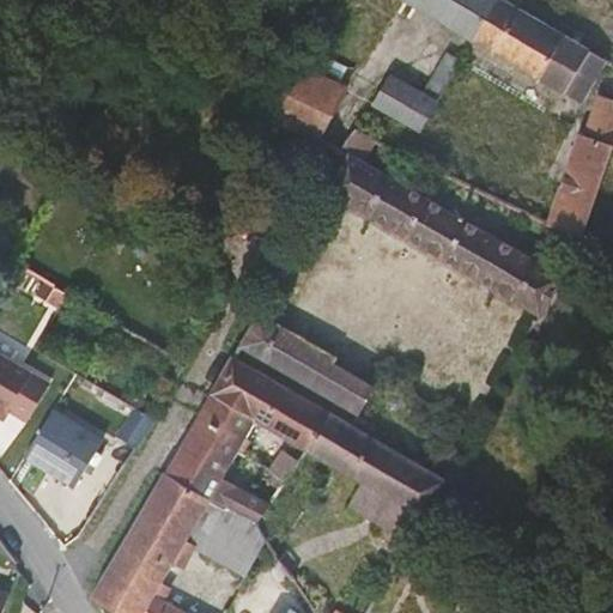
[(406,0),(462,32),(534,76),(564,93),(577,71),(592,80),(605,59),(517,8),(522,0),(406,0)]
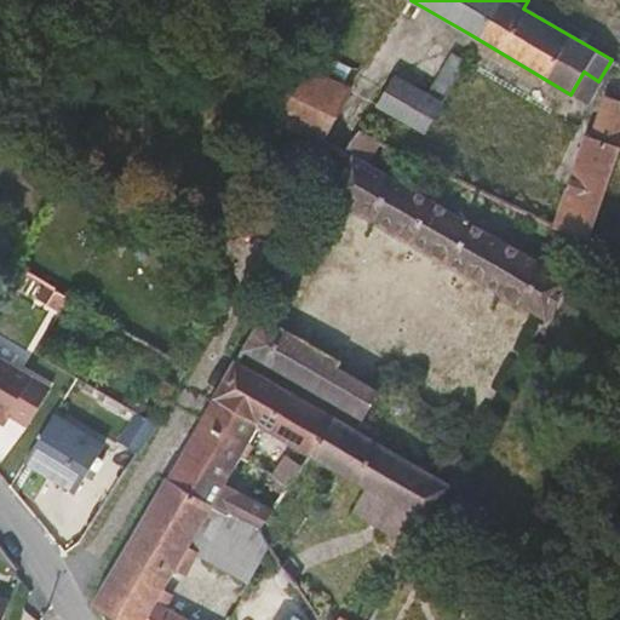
[(342,58),(314,46),(303,67),(331,79),(342,58)]
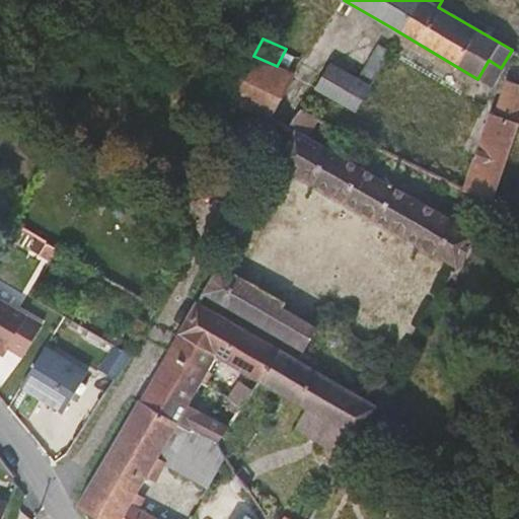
[(378,44),(361,75),(373,82),(390,52),(378,44)]
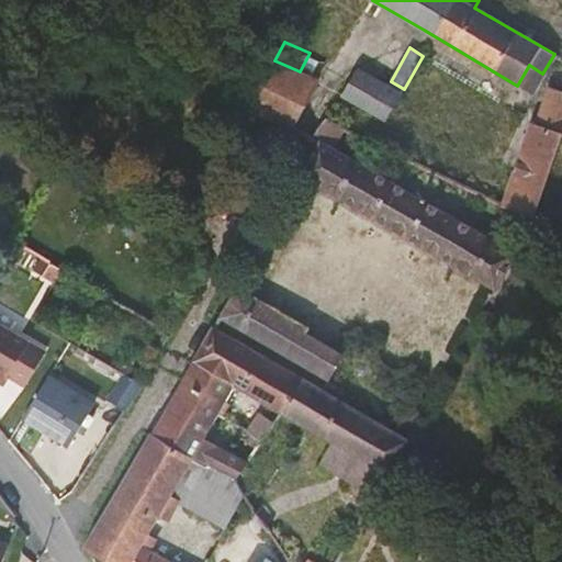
[(300,71),(274,60),(248,108),(292,130),(318,81),(300,71)]
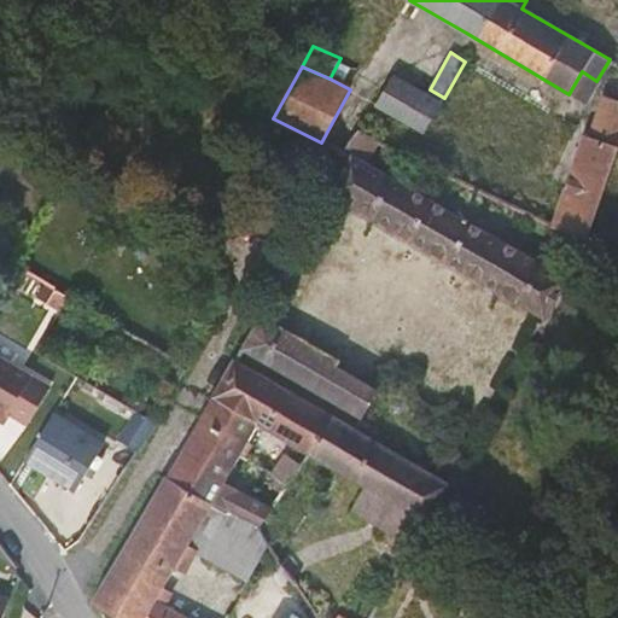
[(596,81),(582,71),(569,94),(584,103),(596,81)]
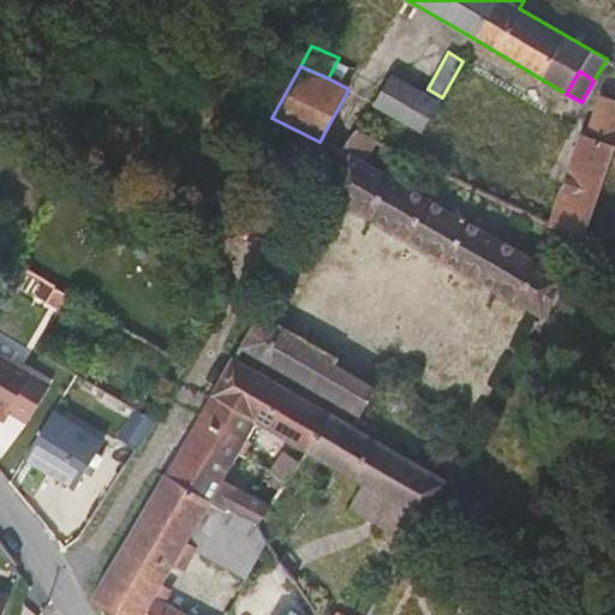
[(396,115),(412,90),(392,78),(377,101),(374,103),(396,115)]
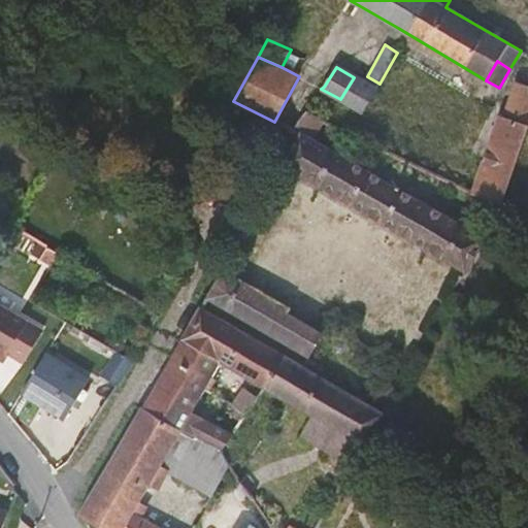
[(380,84),(366,75),(362,83),(354,77),(340,99),(363,111),(380,84)]
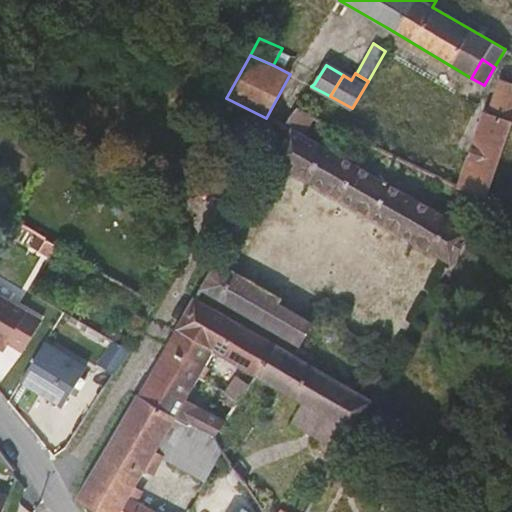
[(503,150),(511,125),(511,84),(501,80),(490,113),(486,112),(476,140),(503,150)]
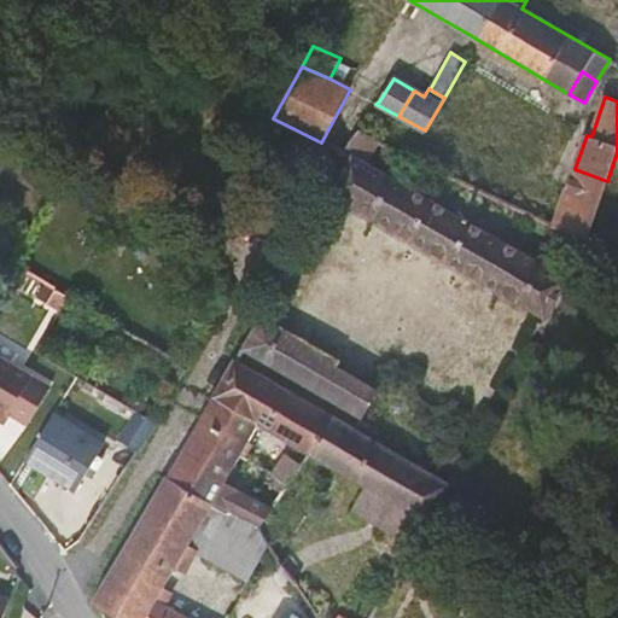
[(365,162),(378,140),(359,130),(350,139),(344,150),(342,155),(347,157),(350,159),(331,193),(322,209),(337,215),(344,202),(544,318),(566,279),(365,162)]
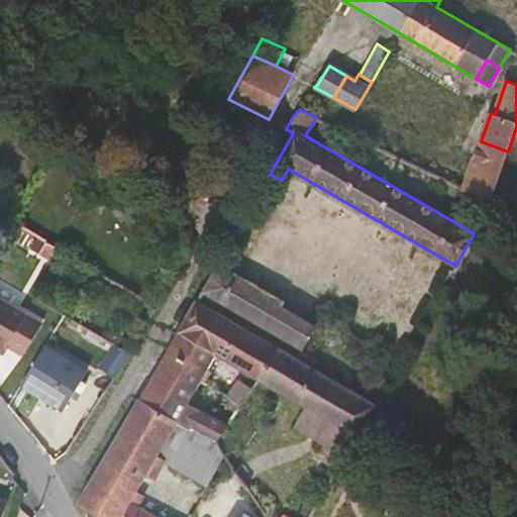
[(491,201),(508,151),(481,141),(463,189),(491,201)]
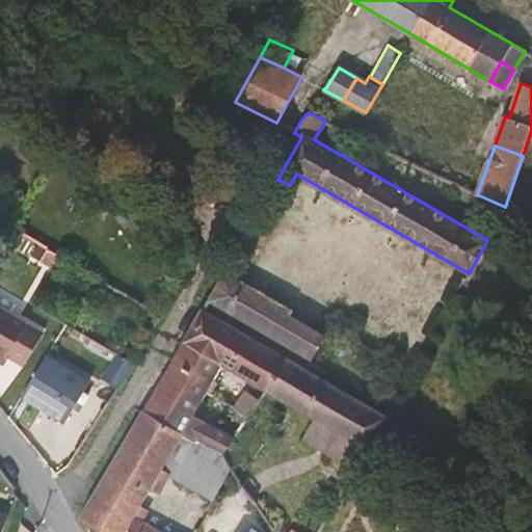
[(41,260),(49,247),(40,242),(32,255),(41,260)]
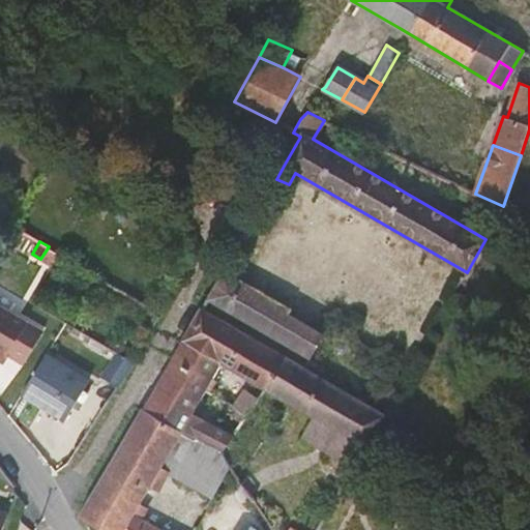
[(53,266),(60,253),(49,246),(40,259),(53,266)]
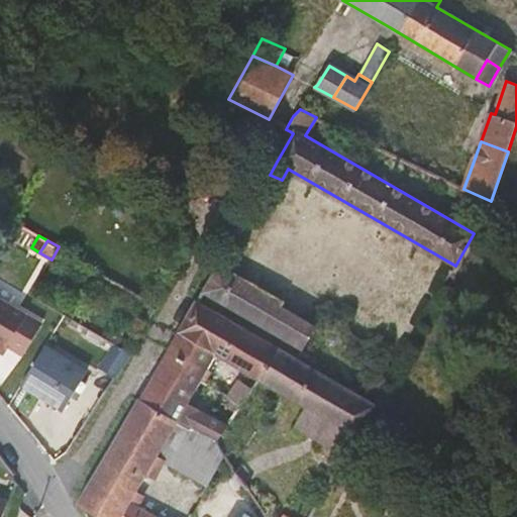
[(284,302),(218,265),(202,292),(302,349),(315,327),(281,307),(284,302)]
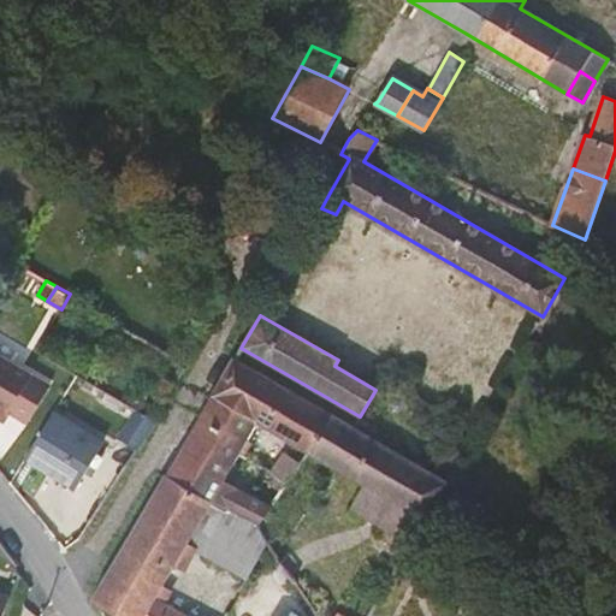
[(0,355),(0,418),(4,421),(10,412),(27,422),(49,385),(0,355)]
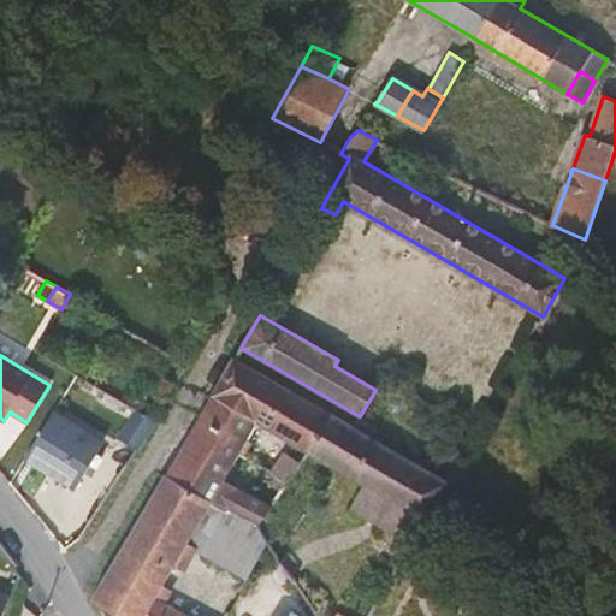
[(258,421),(309,452),(332,415),(235,359),(202,413),(248,439),(258,421)]
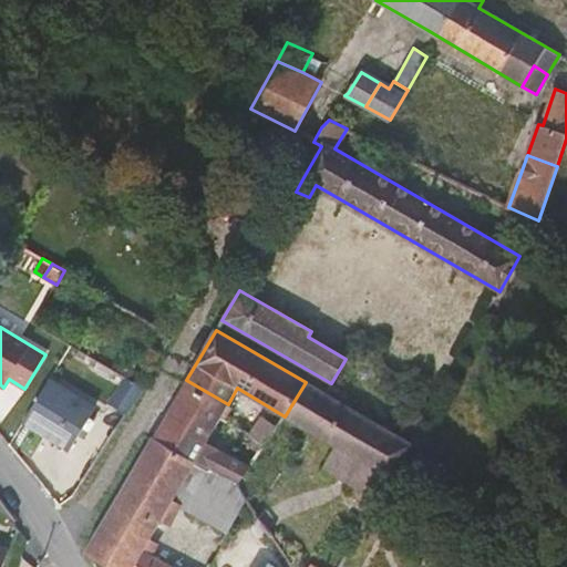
[(144,366),(153,370),(162,354),(153,349),(144,366)]
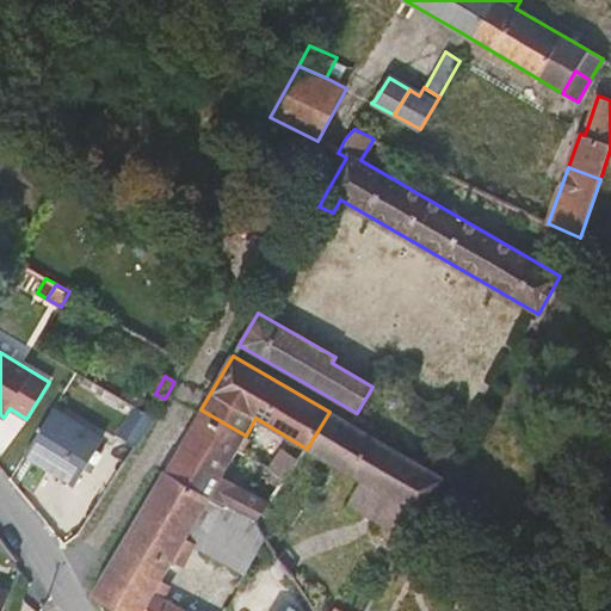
[(137,445),(155,418),(136,407),(118,434),(137,445)]
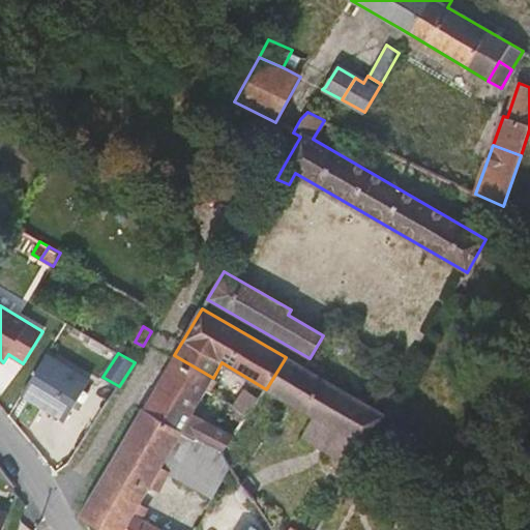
[(46,355),(23,393),(66,419),(89,381),(46,355)]
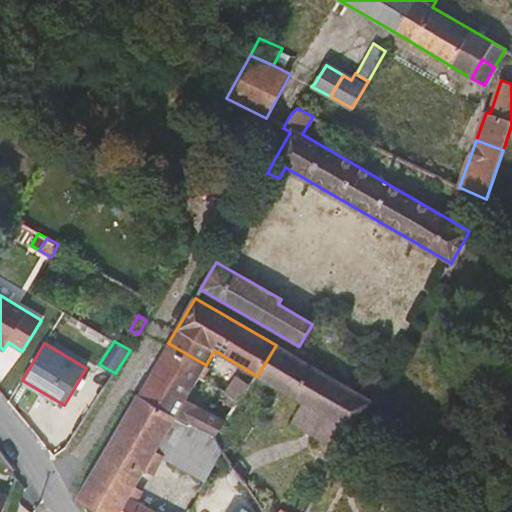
[(206,365),(168,343),(144,385),(138,396),(176,416),(214,436),(225,421),(186,399),(199,376),(206,365)]
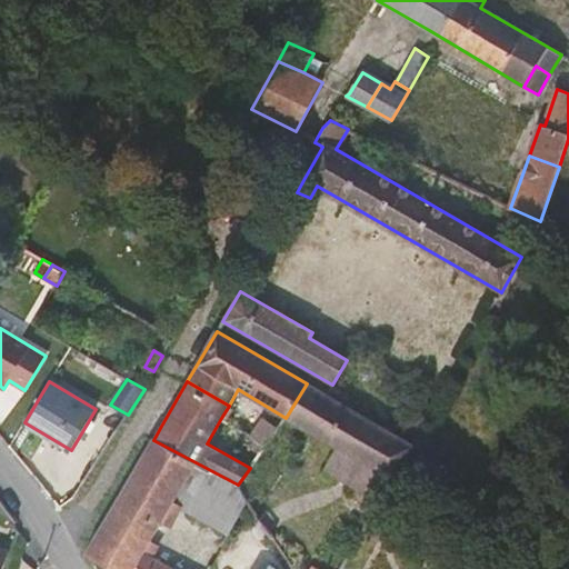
[(413,445),(307,383),(286,418),(337,448),(369,466),(356,489),(358,490),(360,488),(382,500),(393,480),(413,445)]
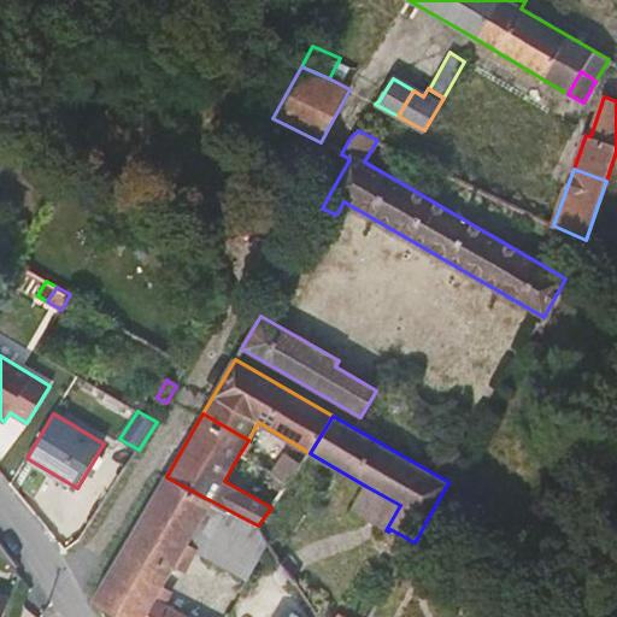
[(252,442),(248,440),(240,453),(245,456),(252,442)]
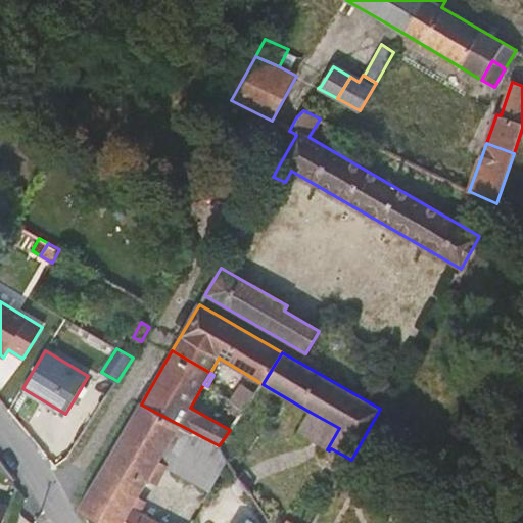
[(230,401),(244,411),(255,394),(243,385),(230,401)]
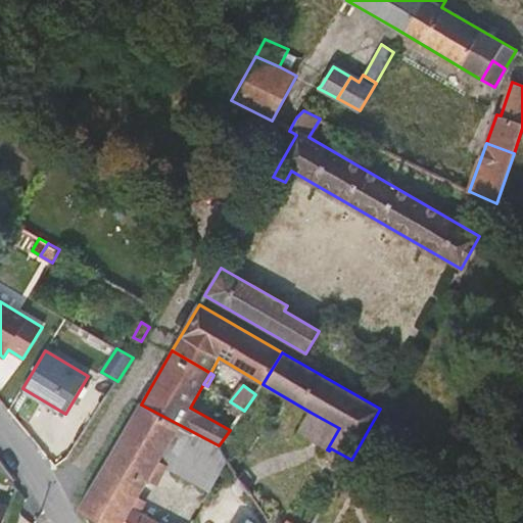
[(238,418),(244,411),(230,401),(226,410),(238,418)]
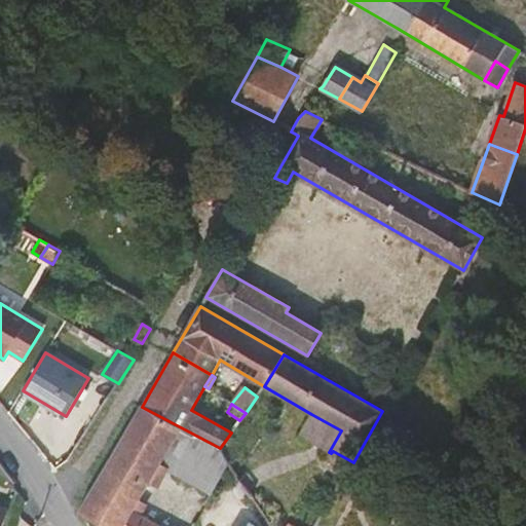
[(181,427),(142,407),(80,513),(103,525),(123,525),(133,512),(158,465),(181,427)]
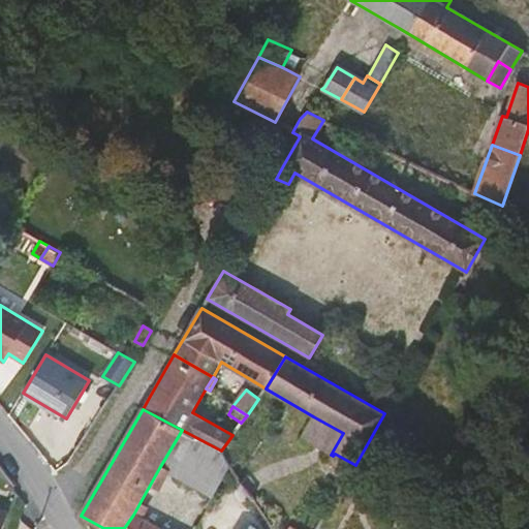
[(343,433),(313,416),(301,437),(331,455),(343,433)]
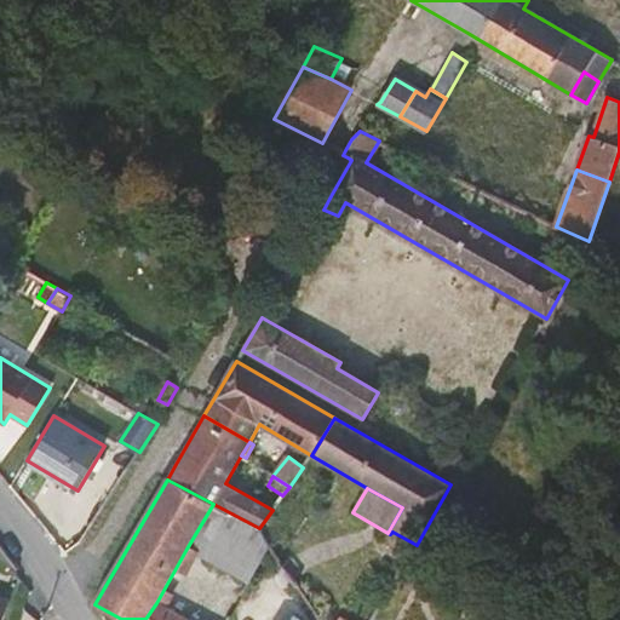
[(259,528),(213,504),(187,549),(250,583),(270,545),(259,528)]
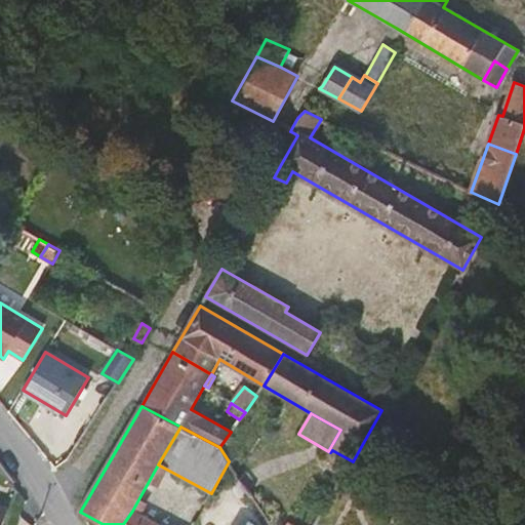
[(159,524),(132,511),(123,524),(159,524)]
